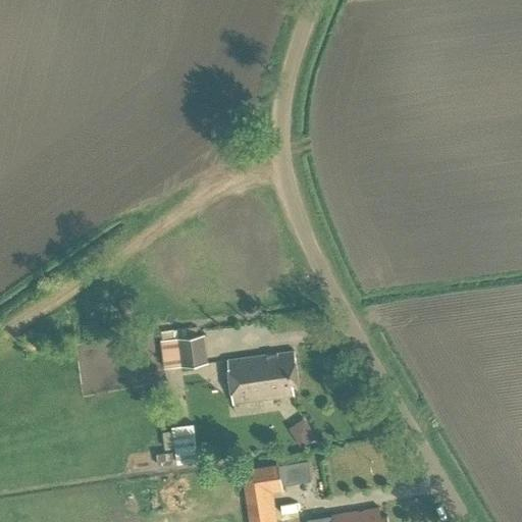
[(202,335),(158,341),(161,369),(205,363),(202,335)]
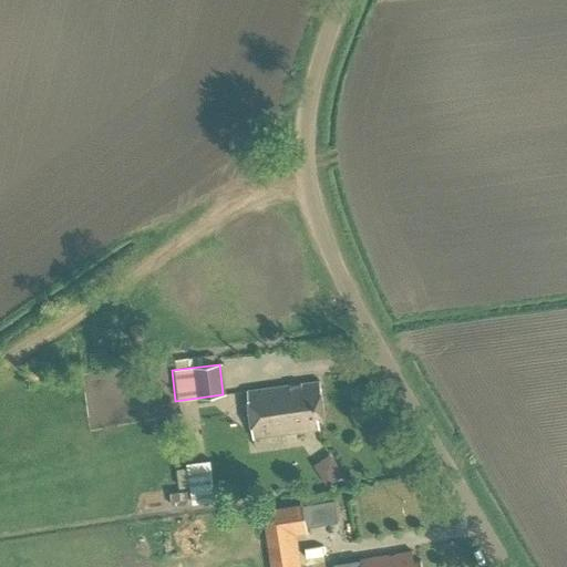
[(248,391),(254,437),(320,429),(318,418),(326,416),(321,381),(248,391)]
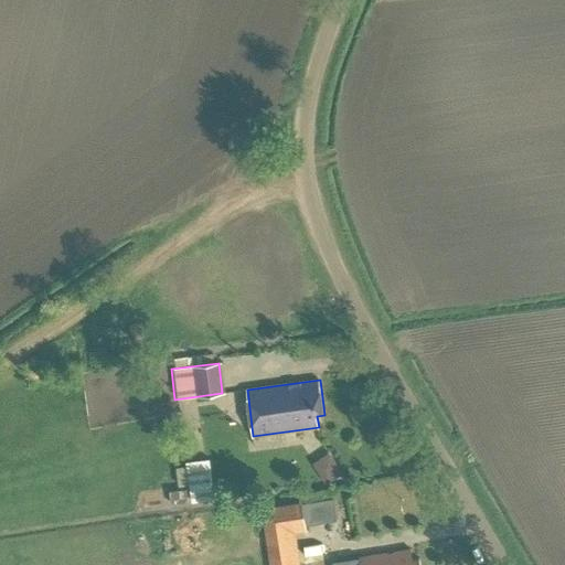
[(214,498),(210,458),(187,461),(191,501),(214,498)]
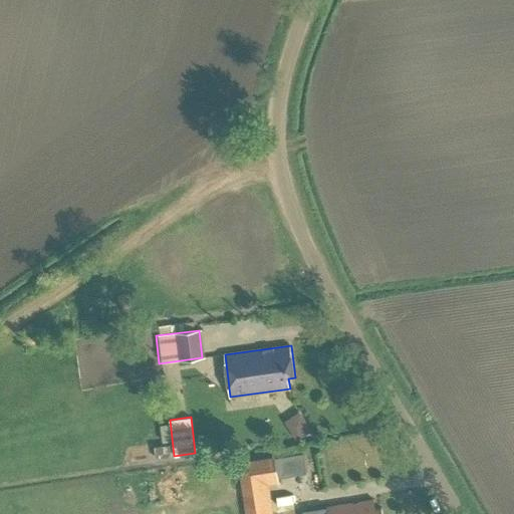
[(297,439),(312,429),(305,419),(290,429),(297,439)]
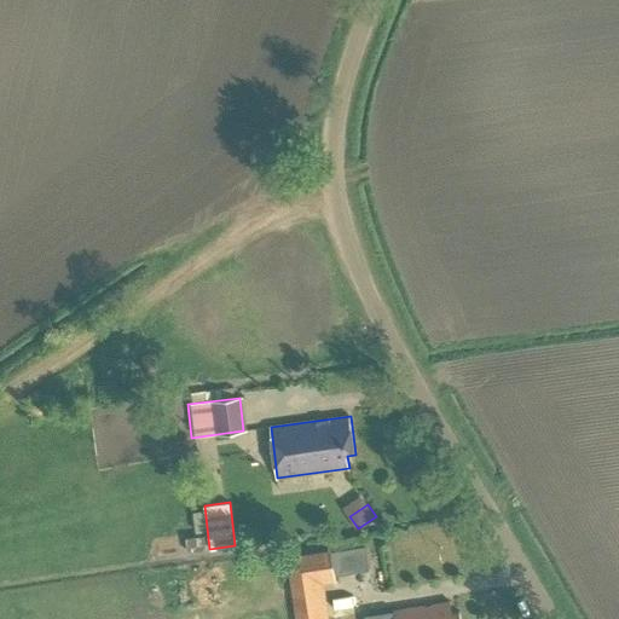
[(206,549),(204,534),(185,537),(186,551),(206,549)]
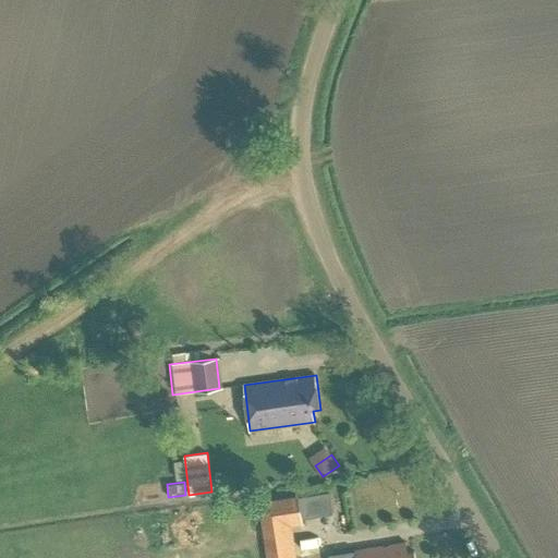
[(295,557),(291,524),(301,523),(296,497),(259,501),(267,557),(295,557)]
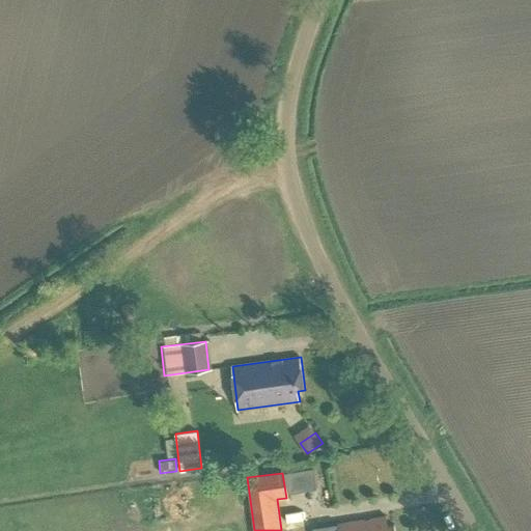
[(338,524),(338,530),(395,530),(394,525),(388,526),(386,515),(370,519),(370,522),(364,522),(364,520),(338,524)]
